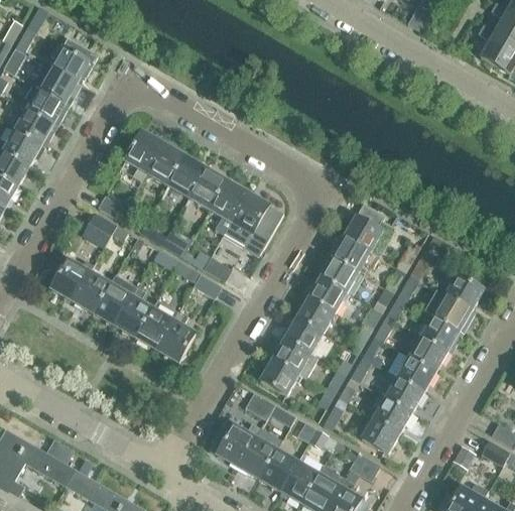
[(421,0),(417,8),(429,14),(437,1),(435,0),(421,0)]
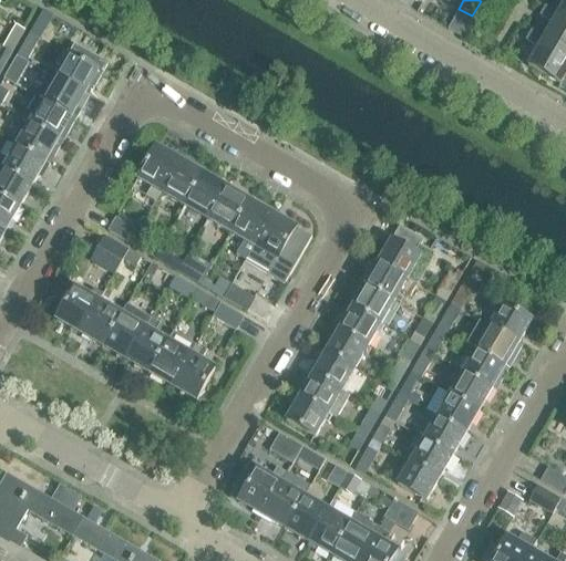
[(565,17),(558,13),(559,10),(546,2),(541,11),(554,19),(546,34),(543,39),(565,50),(565,17)]
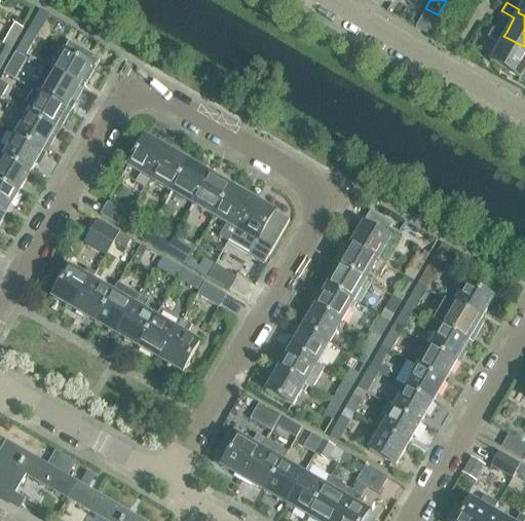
[(16,38),(25,24),(15,19),(7,33),(16,38)]
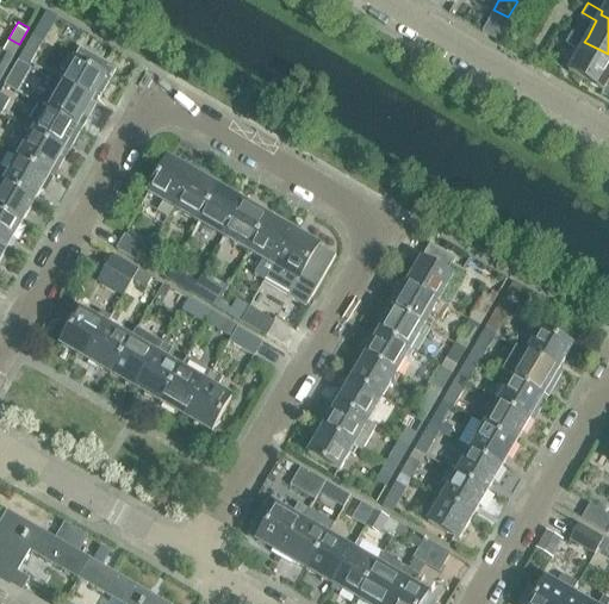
[(603,87),(608,76),(608,54),(584,42),(588,37),(572,27),(565,39),(580,49),(570,68),(603,87)]
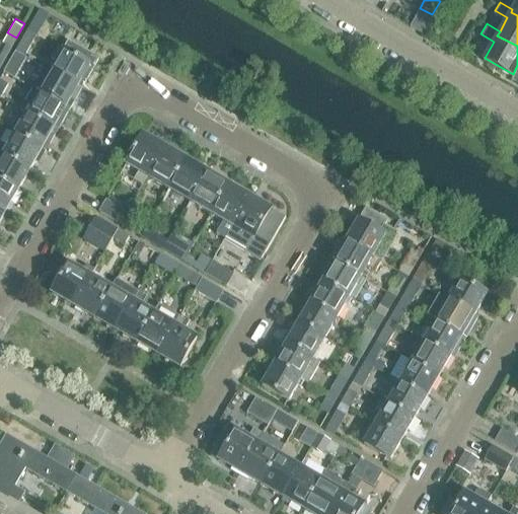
[(25,53),(39,31),(28,25),(16,48),(25,53)]
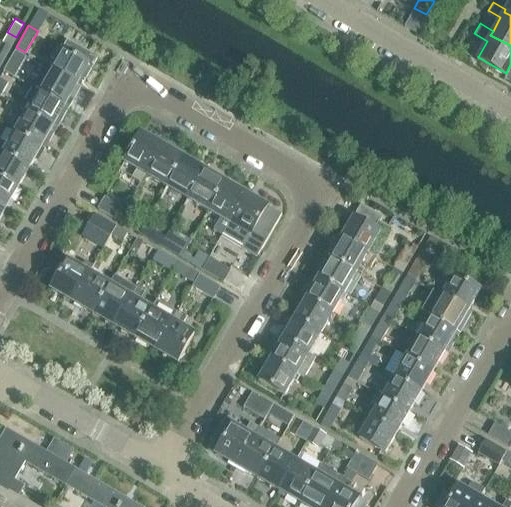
[(0,56),(4,58),(12,44),(3,39),(0,43),(0,56)]
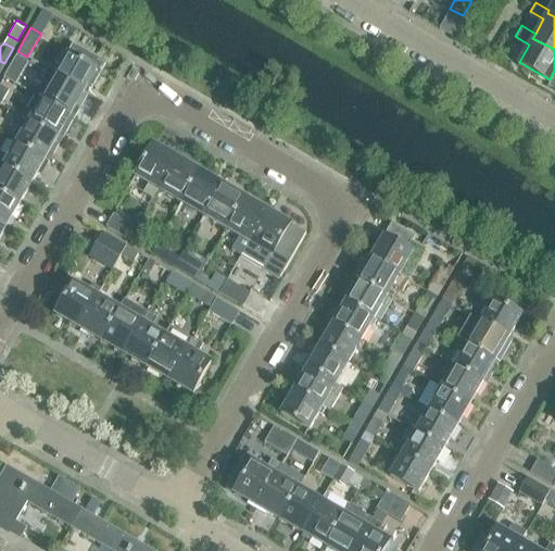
[(68,50),(55,73),(84,89),(98,66),(68,50)]
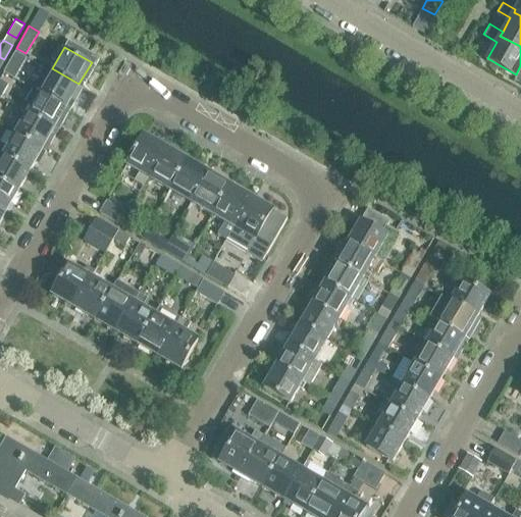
[(13,74),(22,60),(12,54),(4,68),(13,74)]
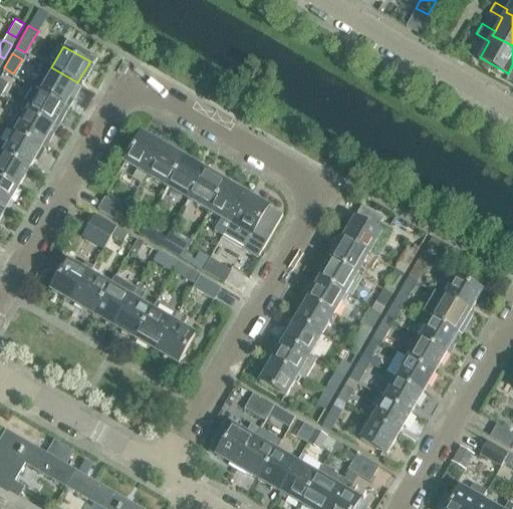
[(51,67),(39,87),(69,105),(81,84),(77,82),(51,67)]
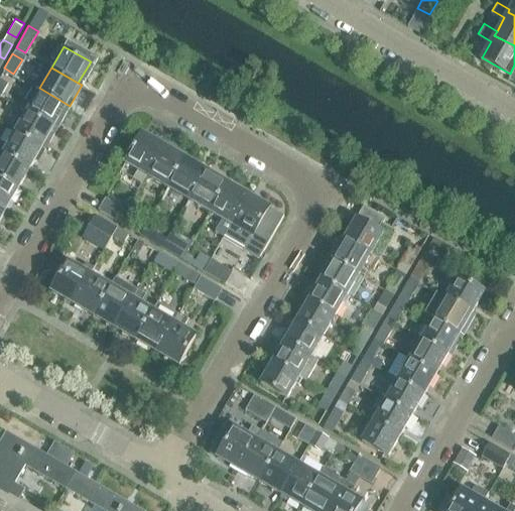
[(0,93),(2,94),(10,80),(0,74),(0,75),(0,93)]
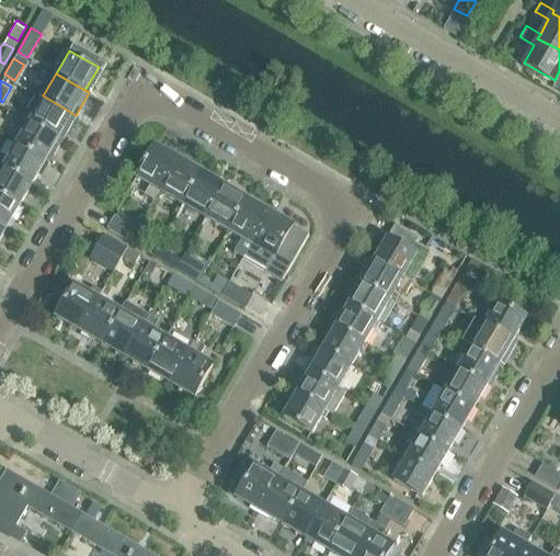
[(64,127),(67,129),(76,115),(43,95),(31,118),(59,135),(64,127)]
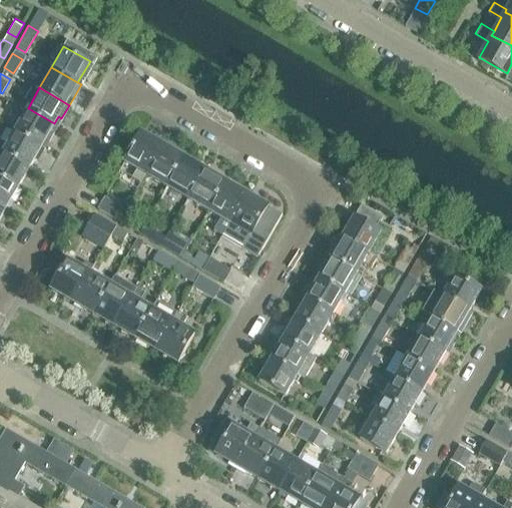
[(57,125),(54,123),(28,108),(16,128),(42,143),(46,136),(50,138),(57,125)]
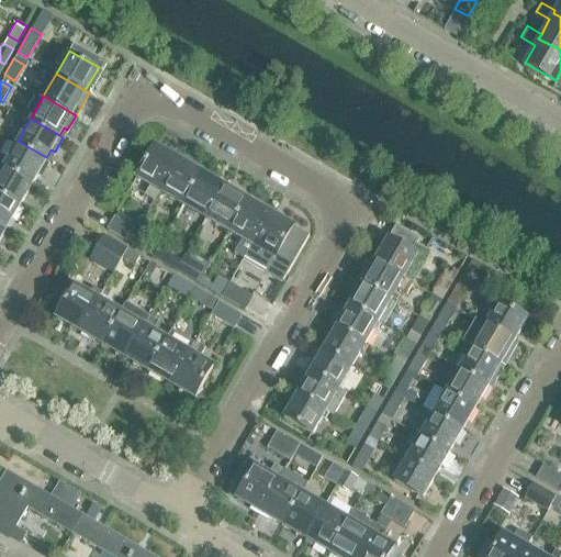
[(46,157),(18,141),(4,163),(33,179),(46,157)]
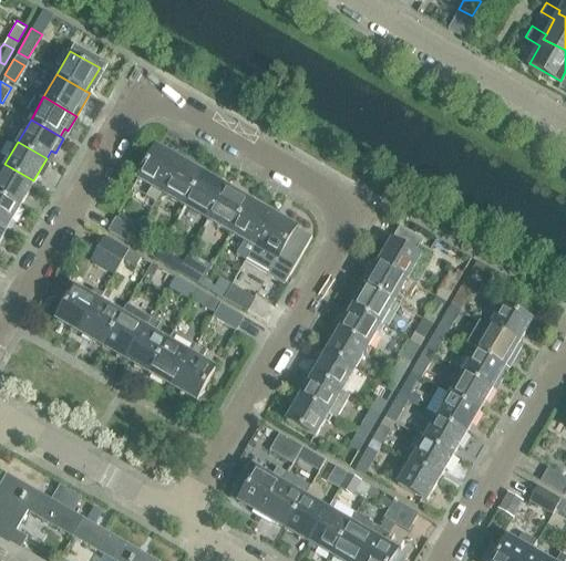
[(156,143),(137,175),(152,183),(147,191),(157,197),(162,189),(182,155),(183,153),(182,153),(179,156),(156,143)]
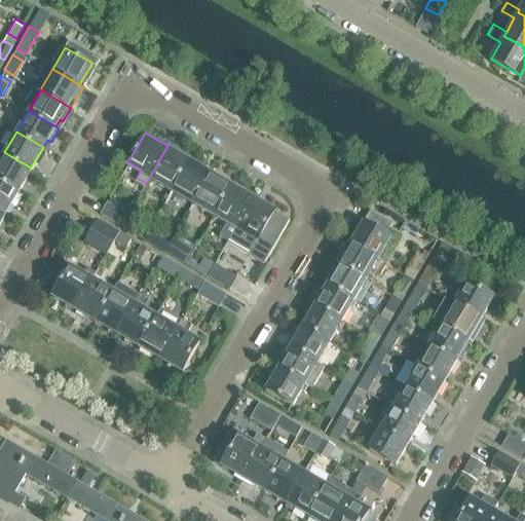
[(172,188),(189,158),(191,155),(181,148),(177,148),(169,144),(150,176),(172,188)]
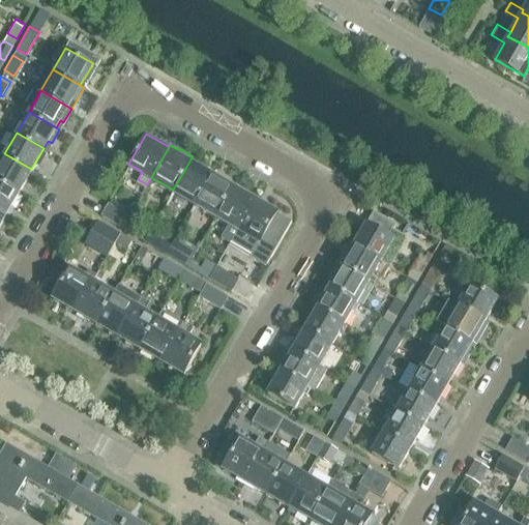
[(0,178),(20,191),(31,169),(4,153),(0,161),(0,178)]
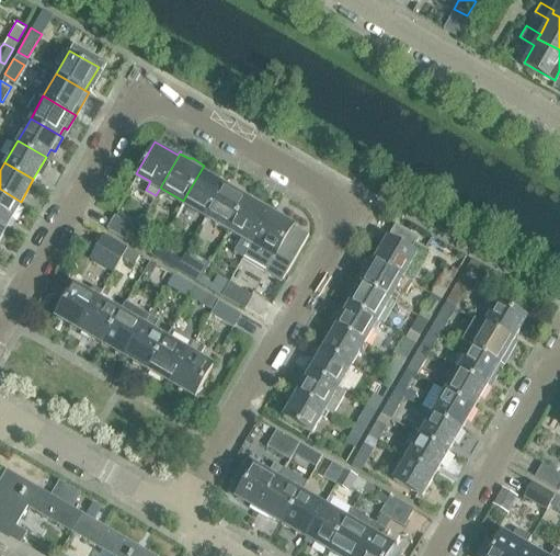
[(204,166),(202,169),(183,201),(206,214),(225,182),(203,170),(205,166),(204,166)]
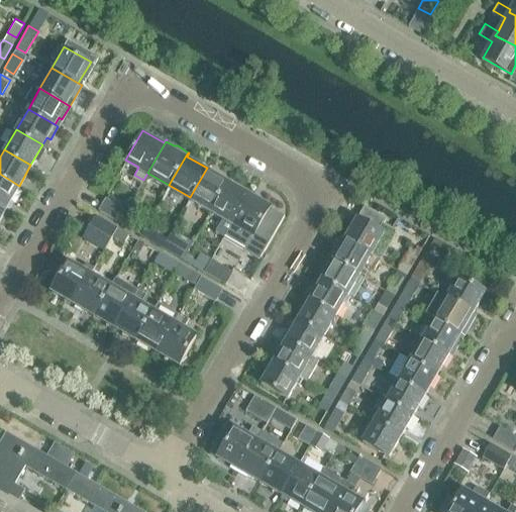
[(190,197),(211,208),(227,180),(207,168),(190,197)]
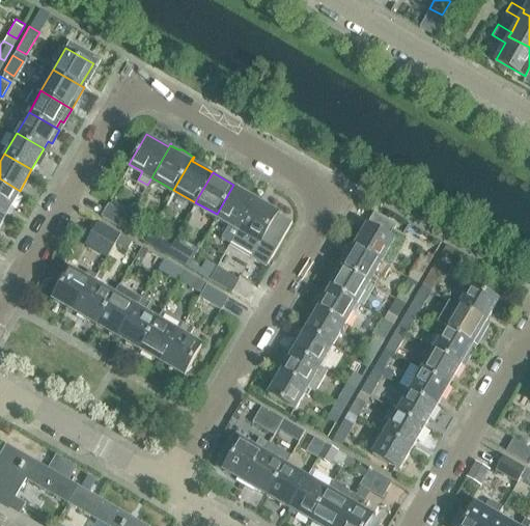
[(0,206),(7,212),(20,191),(0,178),(0,206)]
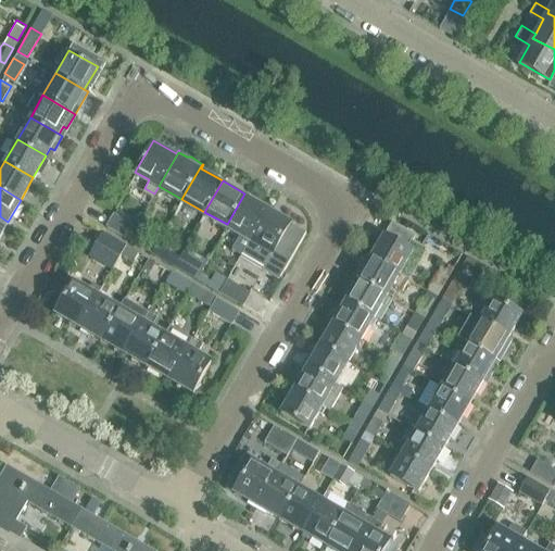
[(241,251),(250,237),(267,207),(244,193),(227,224),(240,233),(232,246),(241,251)]
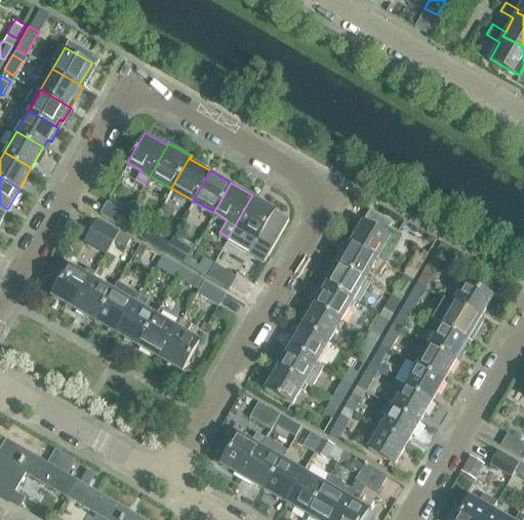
[(275,207),(252,195),(236,224),(257,237),(275,207)]
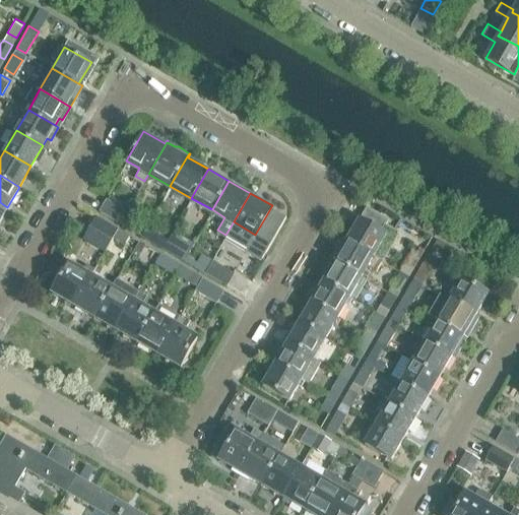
[(121,220),(128,208),(108,196),(101,208),(121,220)]
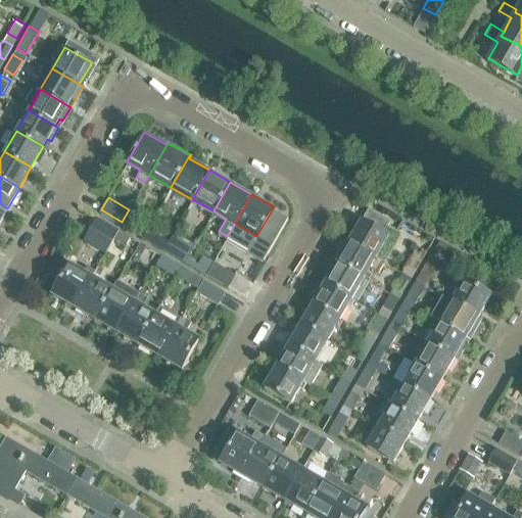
[(130,209),(129,209),(122,222),(122,223),(134,229),(139,220),(128,214),(130,209)]
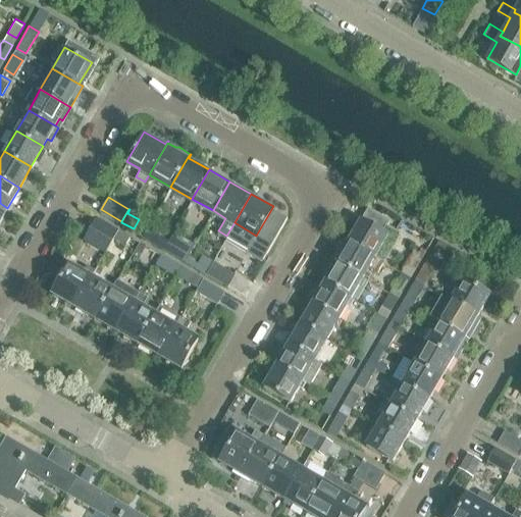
[(111,240),(118,226),(98,214),(90,227),(111,240)]
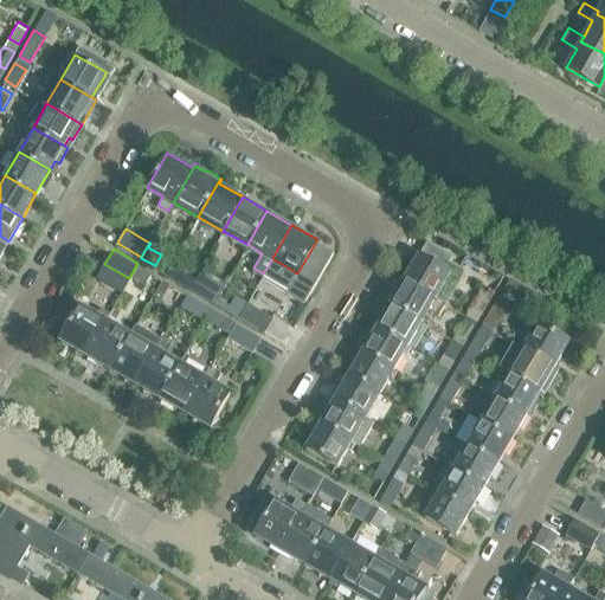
[(419,252),(405,277),(436,295),(445,301),(465,269),(449,258),(444,266),(419,252)]
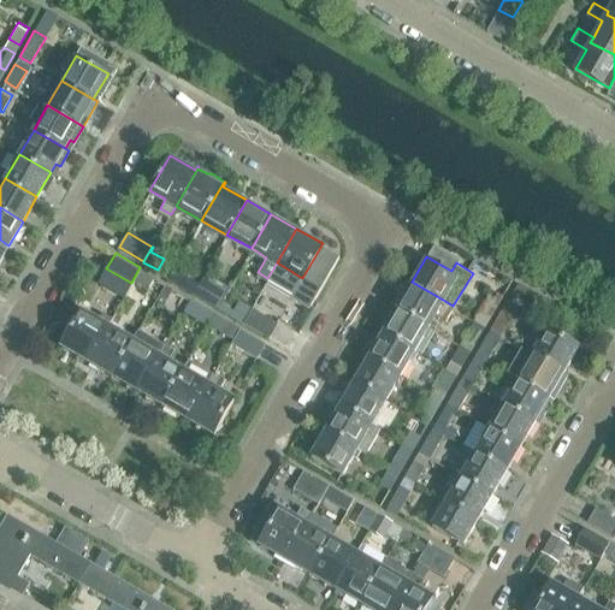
[(141,267),(140,267),(131,283),(132,283),(135,278),(148,285),(154,274),(141,267)]
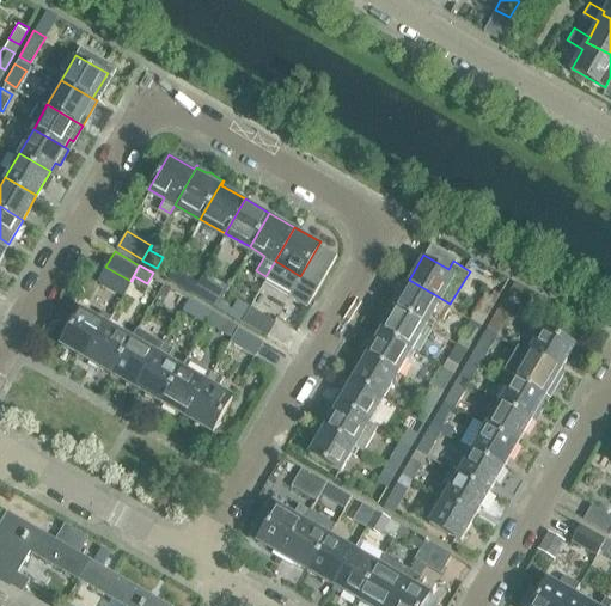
[(191,289),(199,277),(185,270),(178,282),(191,289)]
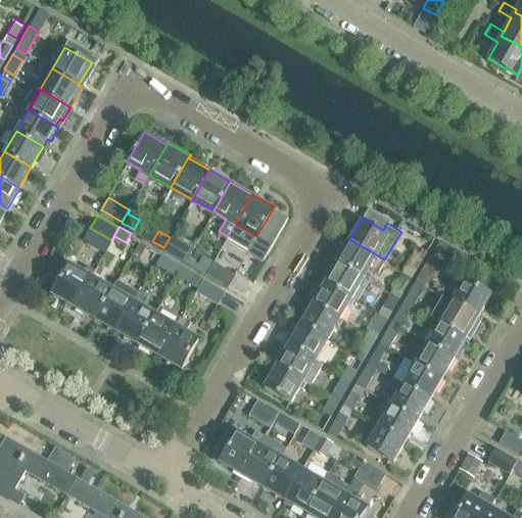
[(182,244),(170,237),(163,247),(176,254),(182,244)]
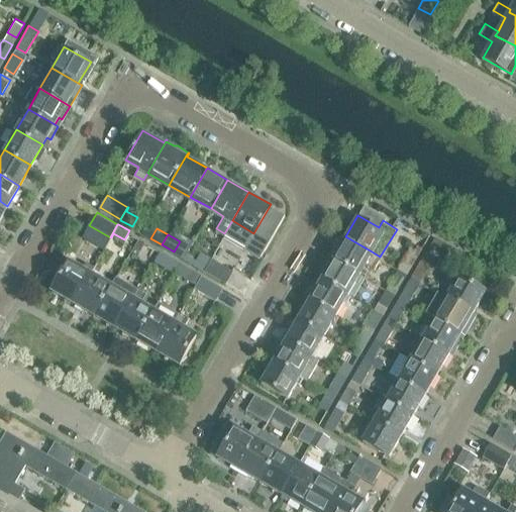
[(380,257),(372,251),(345,236),(333,258),(359,273),(366,262),(376,267),(381,258),(380,257)]
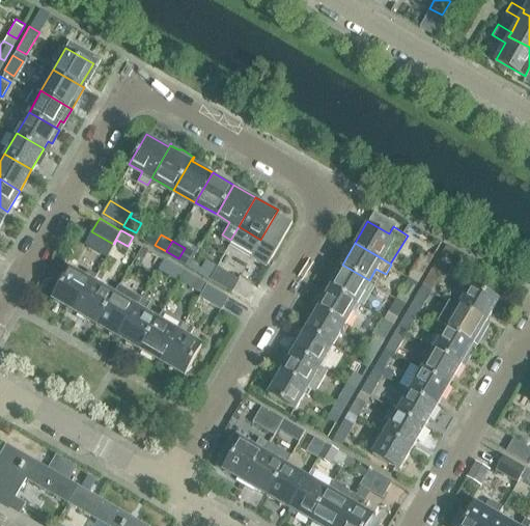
[(421,253),(430,258),(435,252),(429,250),(426,255),(421,253)]
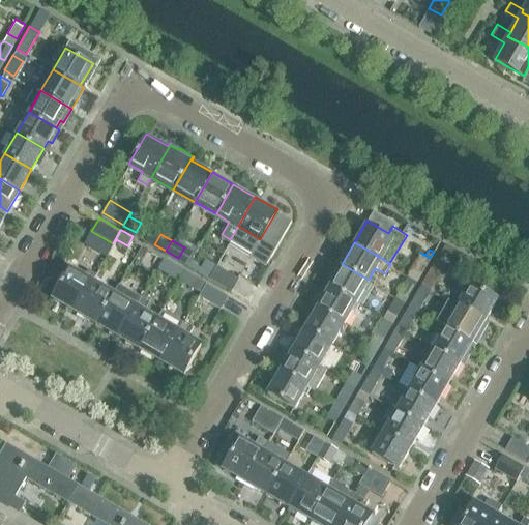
[(408,274),(417,280),(430,258),(420,253),(408,274)]
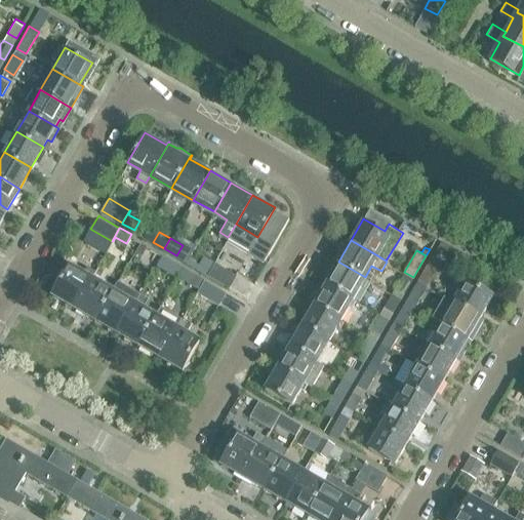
[(174,258),(162,252),(157,262),(169,269),(174,258)]
